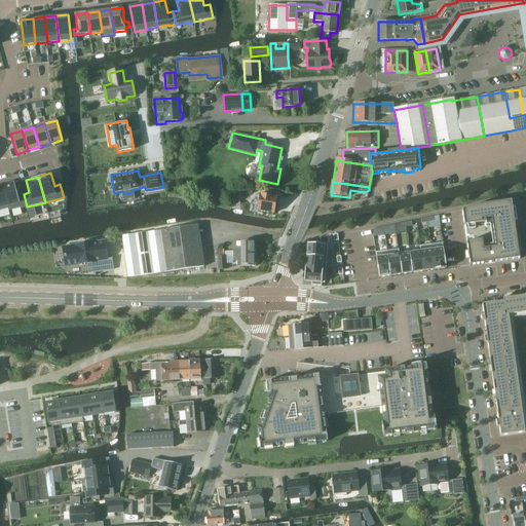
[(14,183),(3,186),(9,209),(8,209),(9,211),(21,208),(21,209),(27,207),(24,194),(19,195),(14,183)]
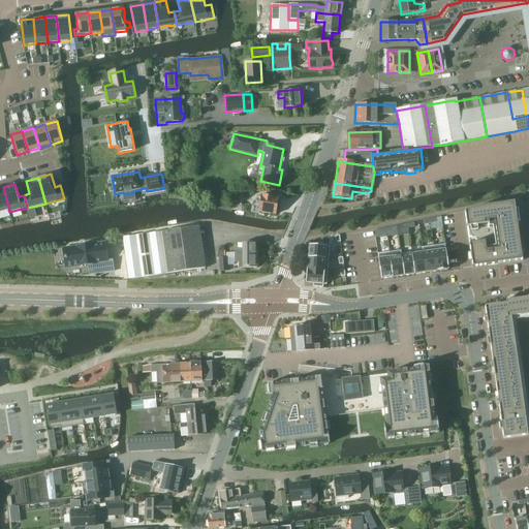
[(3,187),(0,187),(0,211),(8,210),(9,210),(3,187)]
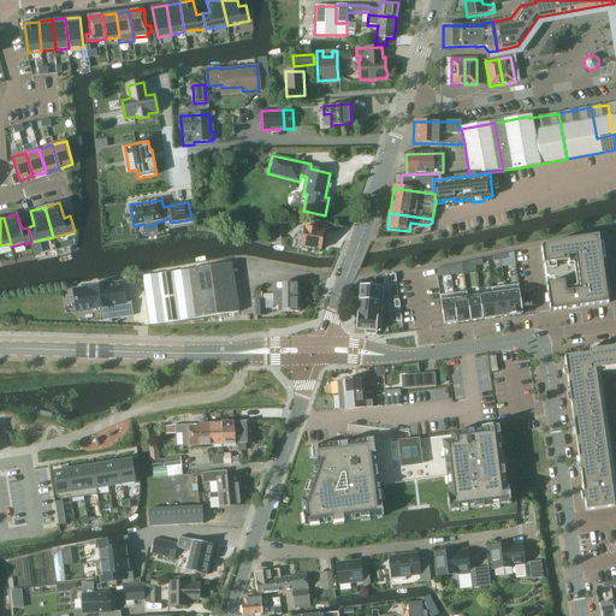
[(304,229),(301,247),(315,249),(321,250),(324,232),(320,231),(321,226),(311,225),(311,230),(304,229)]
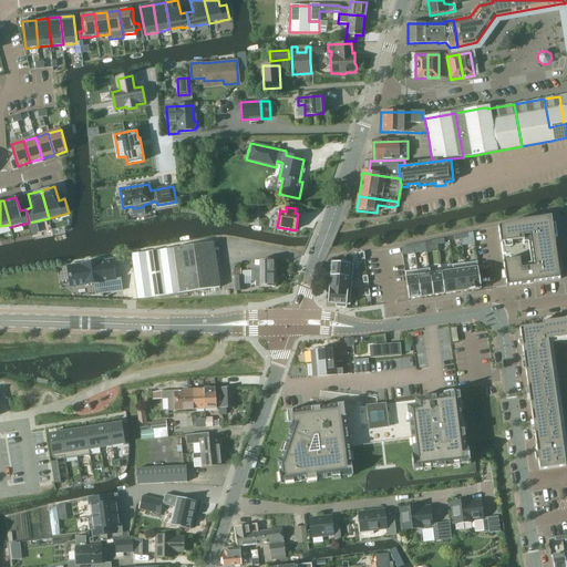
[(498,227),(506,286),(507,287),(523,285),(533,284),(560,279),(552,217),(524,220),(502,226),(498,227)]
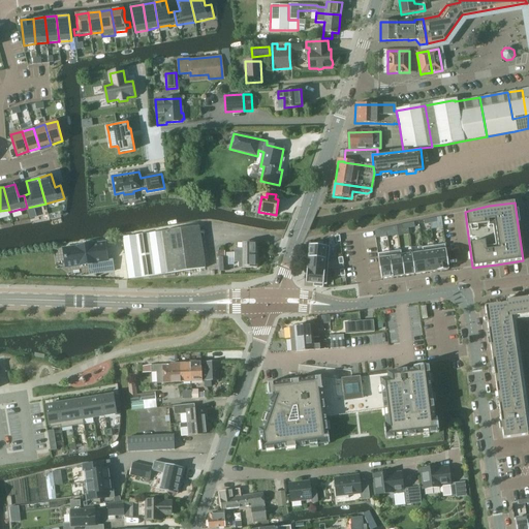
[(122,238),(128,279),(168,274),(206,269),(199,226),(162,231),(122,238)]
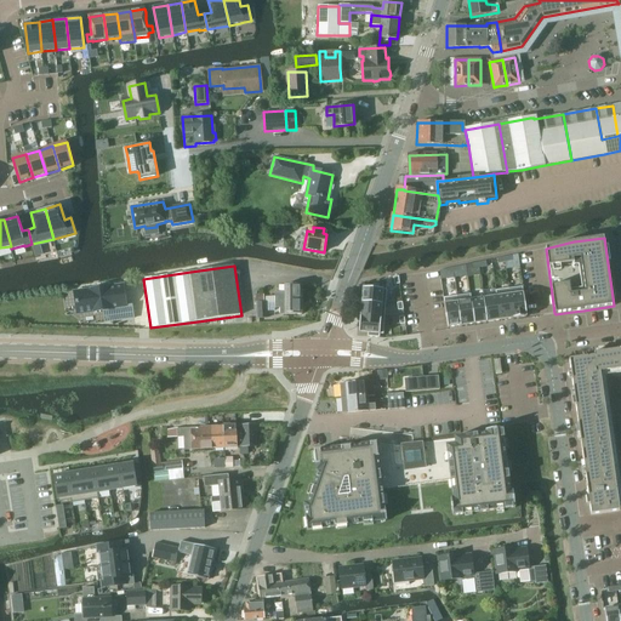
[(74,292),(78,309),(78,313),(78,314),(79,314),(85,313),(86,313),(93,312),(109,309),(110,322),(134,318),(132,306),(126,306),(123,285),(74,292)]
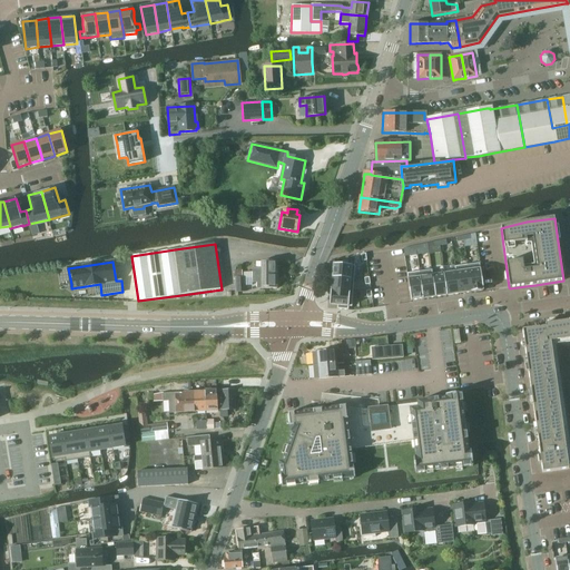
[(262,268),(253,268),(253,275),(278,275),(278,262),(262,262),(262,268)]
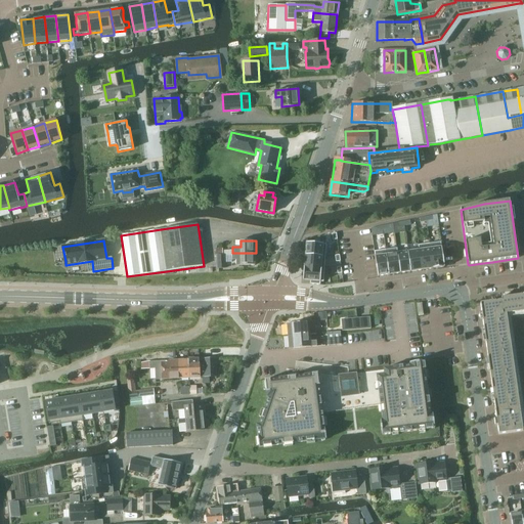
[(307,243),(306,255),(325,257),(328,244),(307,243)]
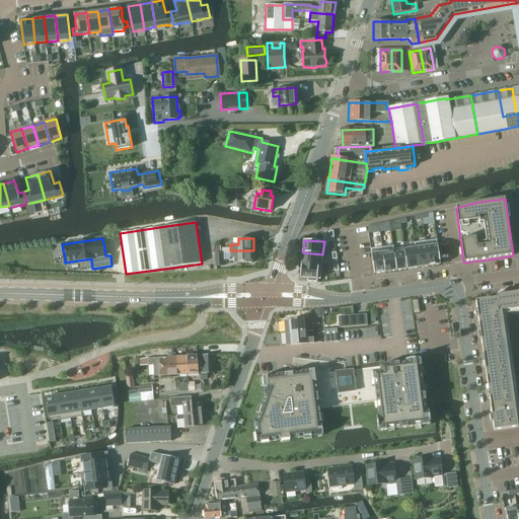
[(429,266),(426,246),(426,242),(415,243),(416,248),(418,267),(429,266)]
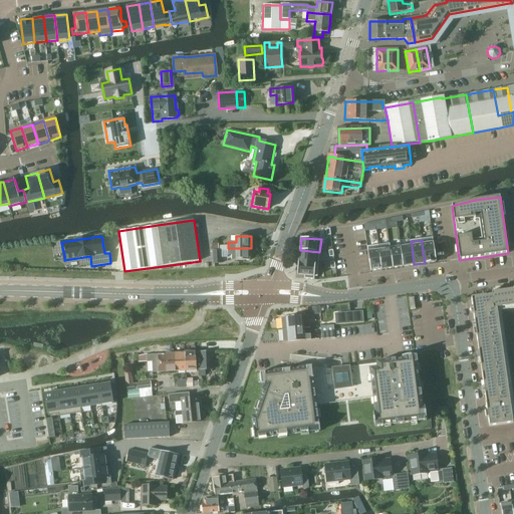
[(422,244),(425,263),(436,261),(433,243),(422,244)]
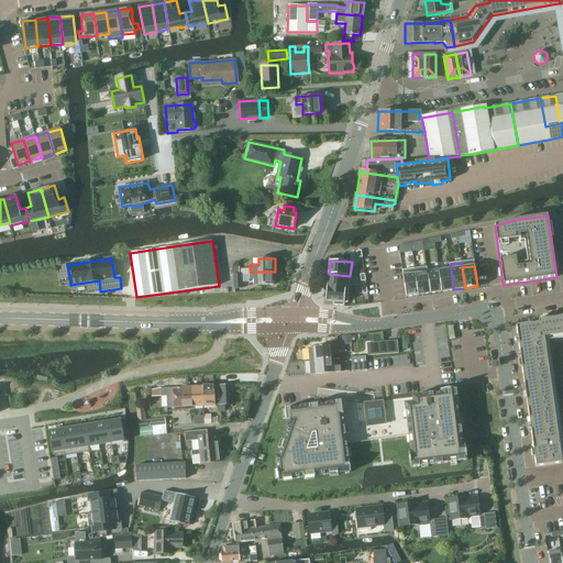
[(407,296),(418,295),(416,274),(415,269),(403,271),(407,296)]
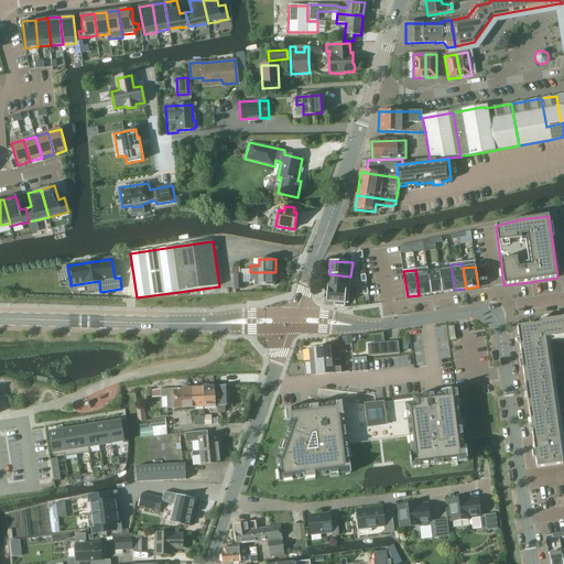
[(440,272),(443,292),(454,290),(452,270),(440,272)]
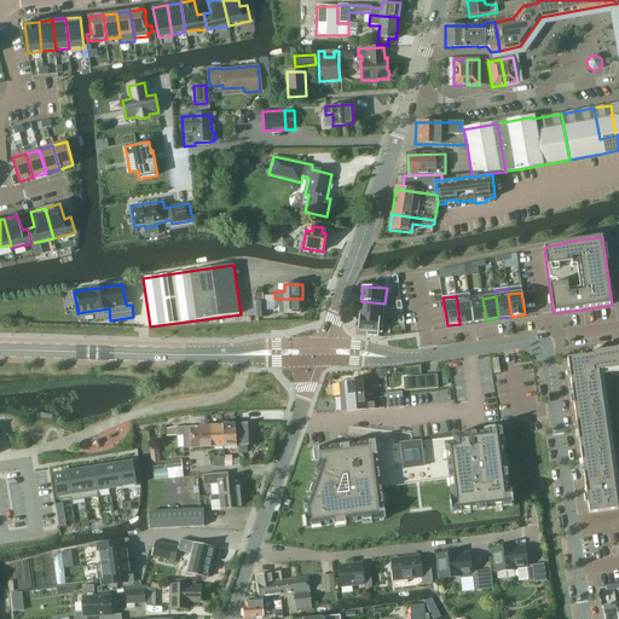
[(302,299),(275,299),(275,307),(279,307),(279,313),(302,313),(302,299)]
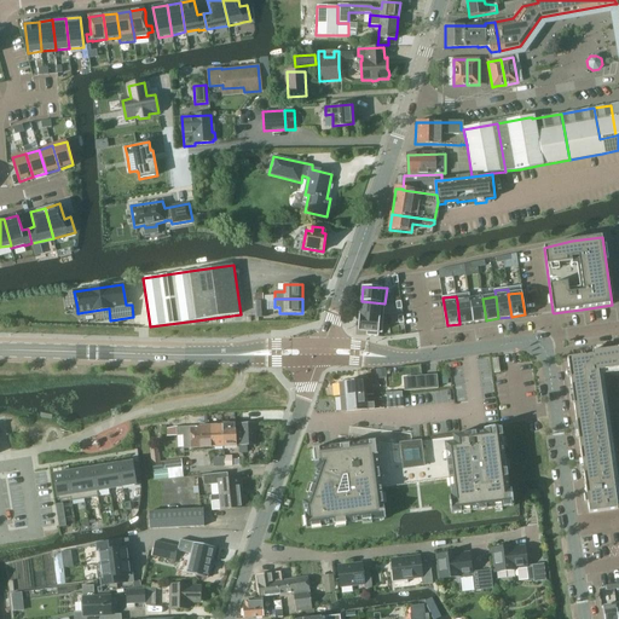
[(486,320),(482,299),(469,300),(473,322),(486,320)]
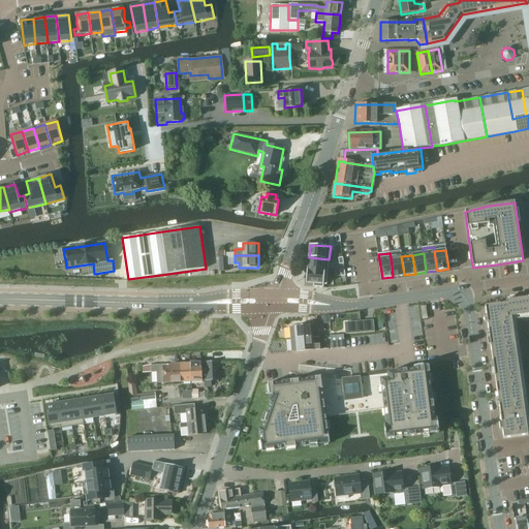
[(393,277),(404,275),(401,256),(391,257),(393,277)]
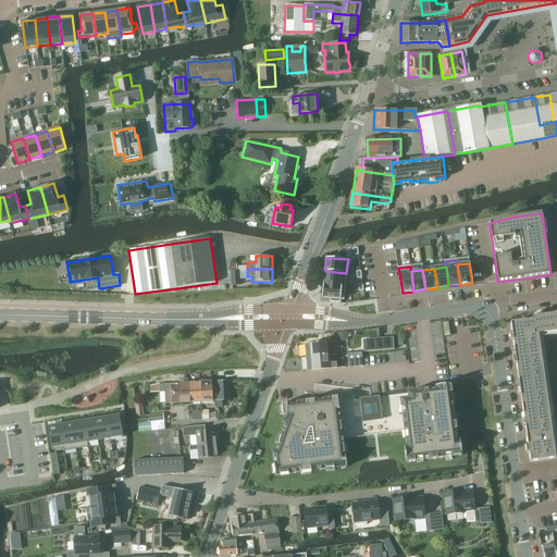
[(325,271),(324,284),(345,286),(346,273),(325,271)]
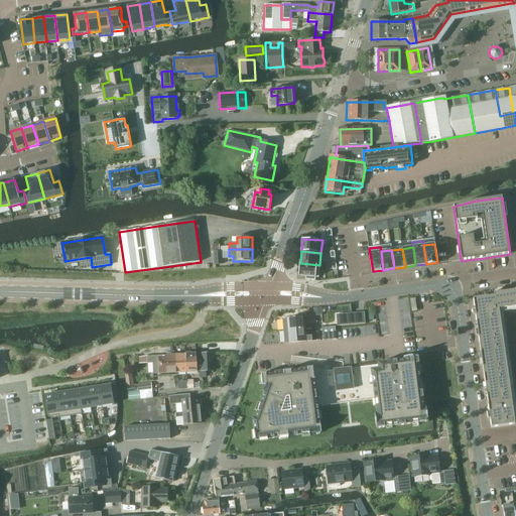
[(215,265),(223,265),(222,252),(220,252),(215,252),(215,265)]
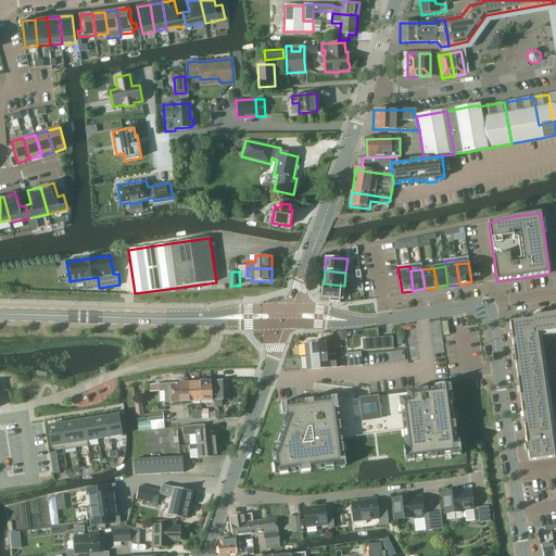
[(324,283),(321,298),(329,299),(329,301),(340,302),(340,299),(343,300),(344,286),(324,283)]
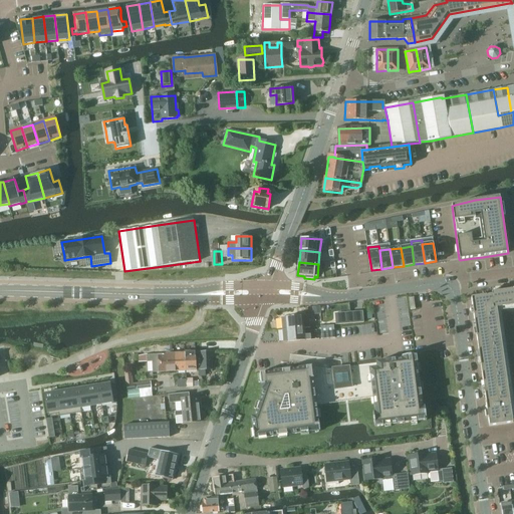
[(492,295),(472,298),(489,426),(513,423),(513,289),(492,293),(492,295)]
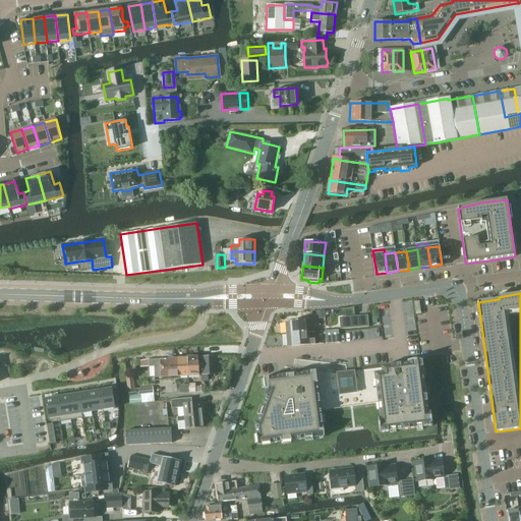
[(325,310),(316,311),(317,320),(325,319),(325,310)]
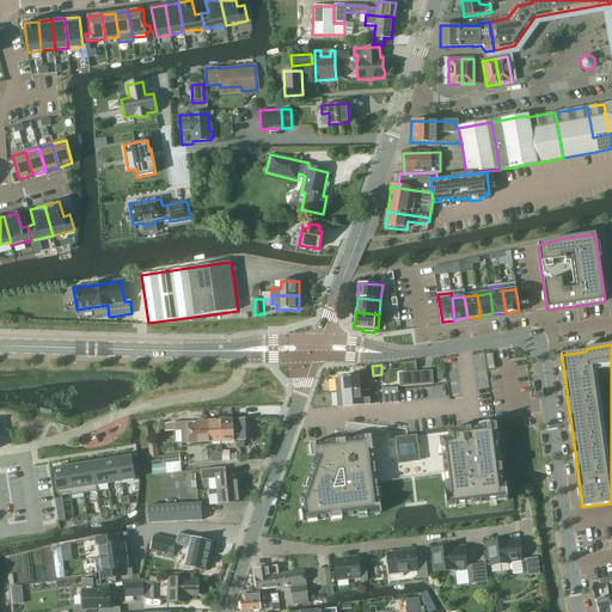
[(432,371),(409,373),(410,385),(433,383),(432,371)]
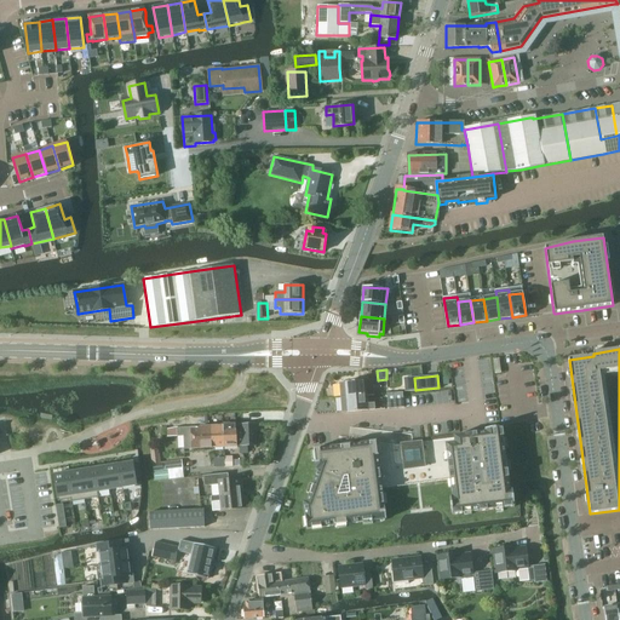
[(374,395),(373,380),(343,383),(343,384),(340,384),(342,399),(368,396),(374,395)]
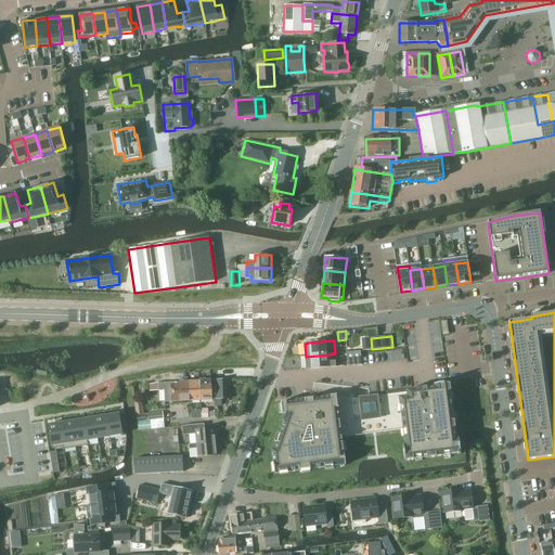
[(360,351),(346,352),(348,366),(351,365),(362,364),(360,351)]
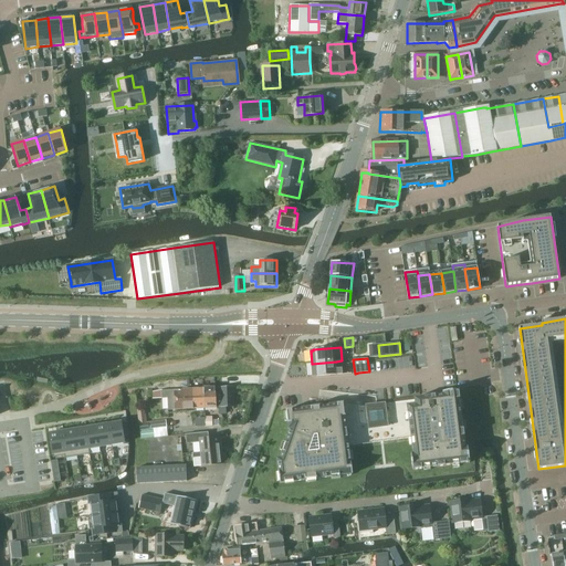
[(336,362),(312,364),(313,377),(315,377),(343,375),(342,367),(336,368),(336,362)]
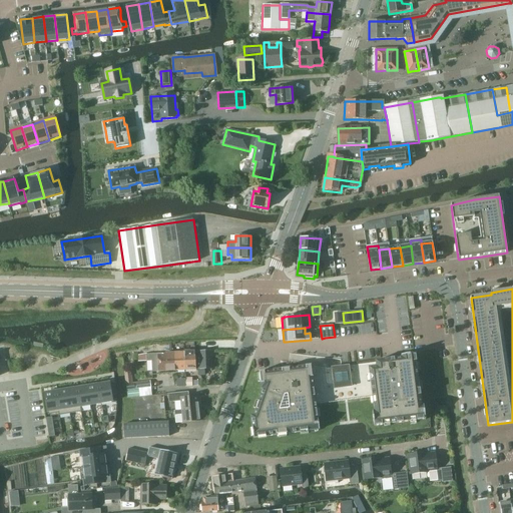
[(195,351),(184,351),(183,354),(184,371),(197,370),(198,370),(198,367),(196,367),(195,353),(195,351)]
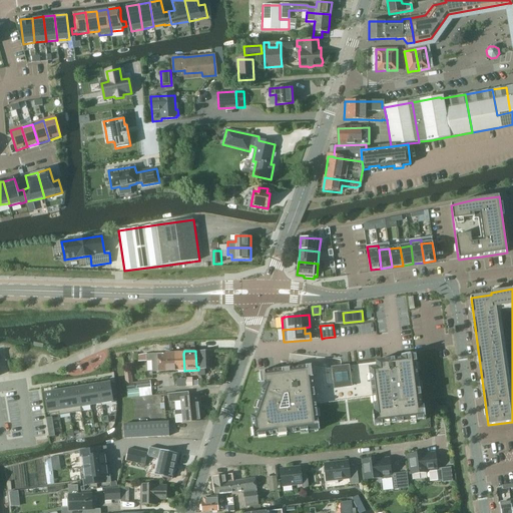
[(210,352),(195,353),(196,367),(198,367),(198,370),(197,370),(198,375),(203,375),(203,371),(212,370),(212,368),(210,352)]
